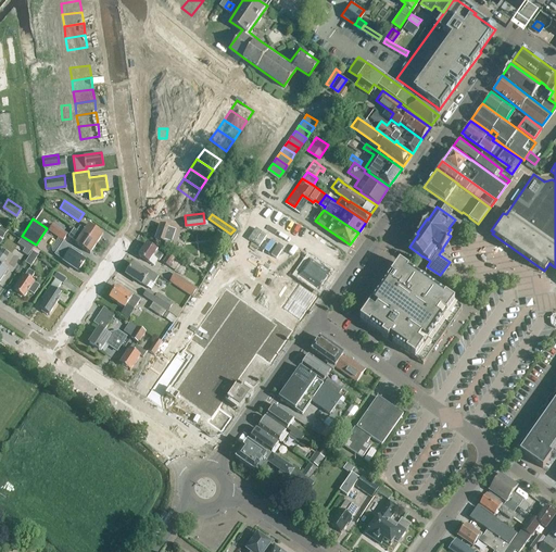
[(63,238),(67,231),(53,221),(48,228),(63,238)]
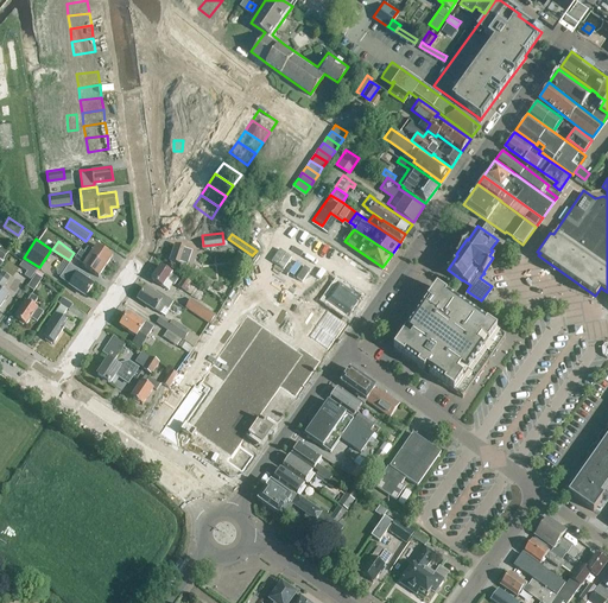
[(89,253),(106,264),(113,253),(96,242),(94,247),(88,243),(83,248),(90,252),(89,253)]
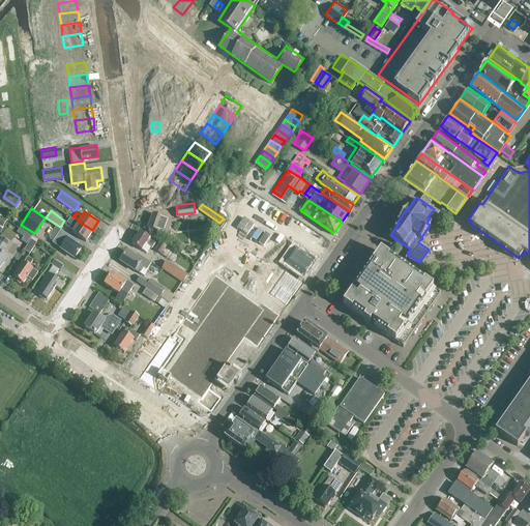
[(164,215),(152,211),(147,226),(157,229),(156,233),(166,236),(172,218),(164,215)]
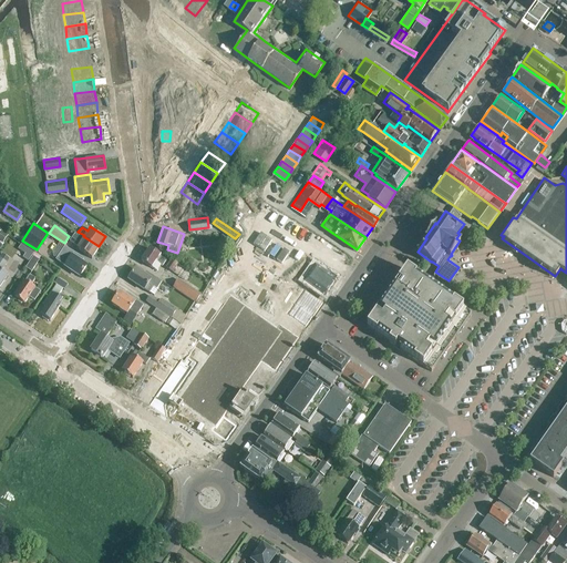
[(84,235),(78,232),(75,229),(70,238),(78,244),(76,246),(92,256),(99,246),(83,236),(84,235)]
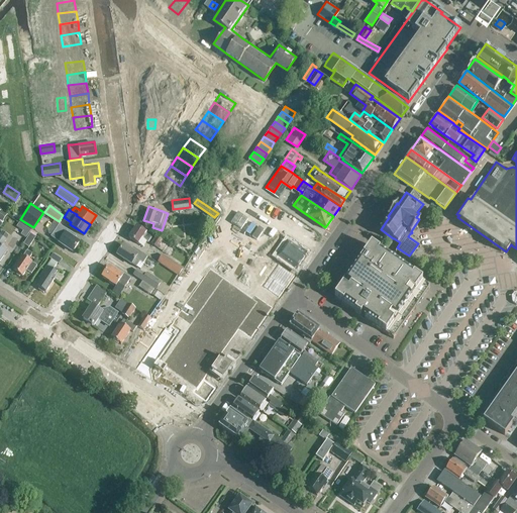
[(28,231),(31,227),(19,219),(16,224),(28,231)]
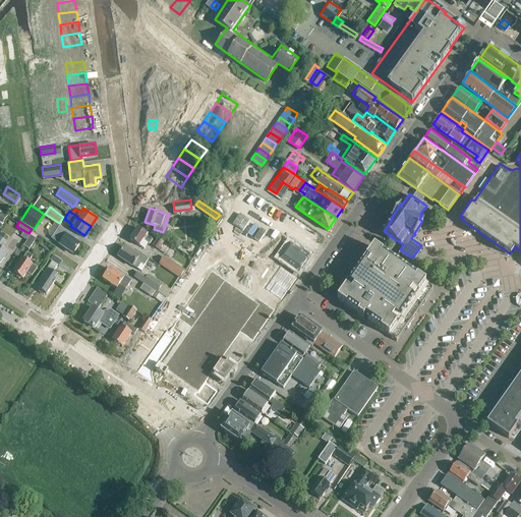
[(73,251),(79,242),(74,239),(77,235),(59,224),(51,236),(73,251)]
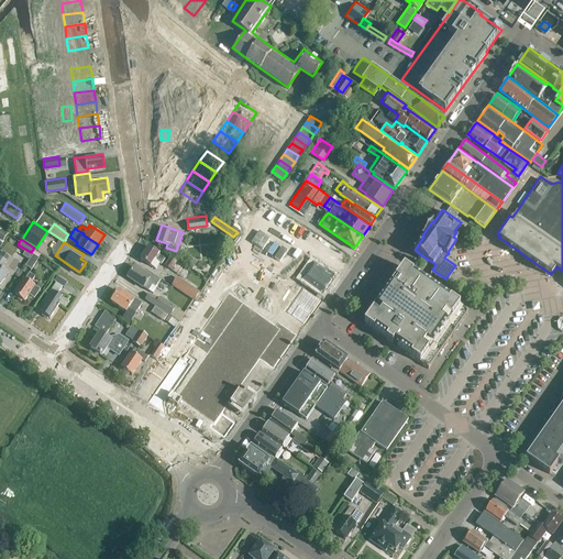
[(161,261),(164,255),(148,244),(140,256),(151,263),(155,256),(161,261)]
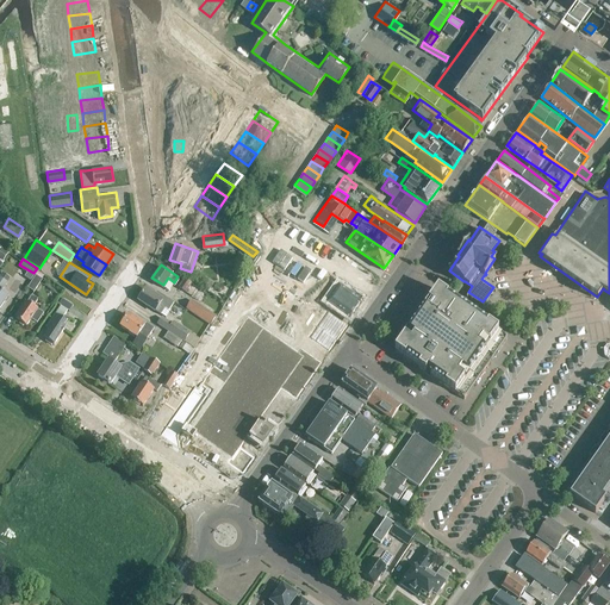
[(0,305),(8,293),(1,288),(10,274),(2,269),(0,272),(0,305)]
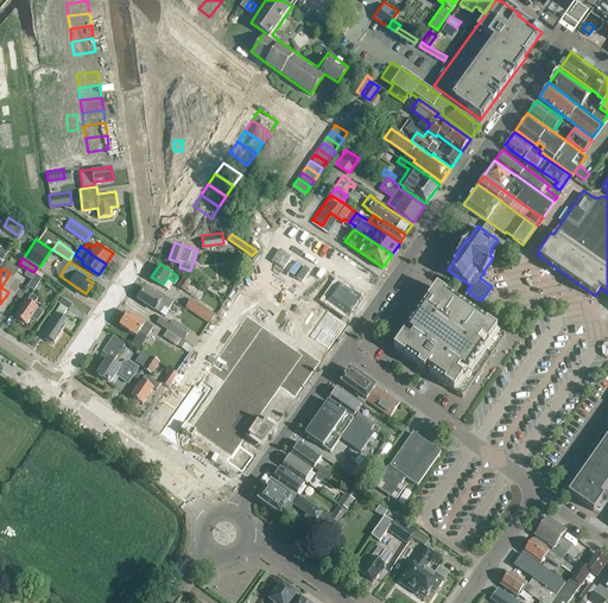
[(35,287),(43,275),(36,271),(27,284),(35,287)]
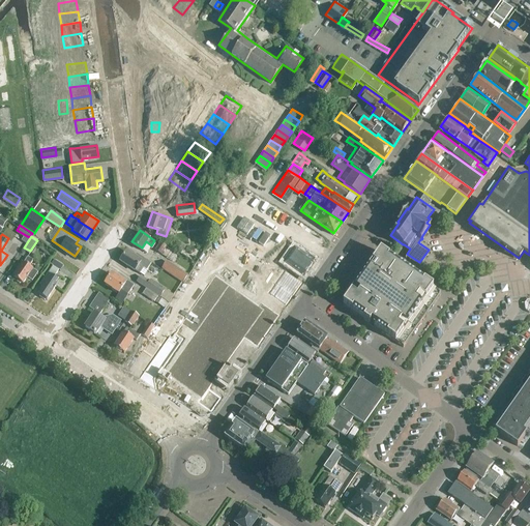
[(185,243),(177,238),(173,243),(182,249),(185,243)]
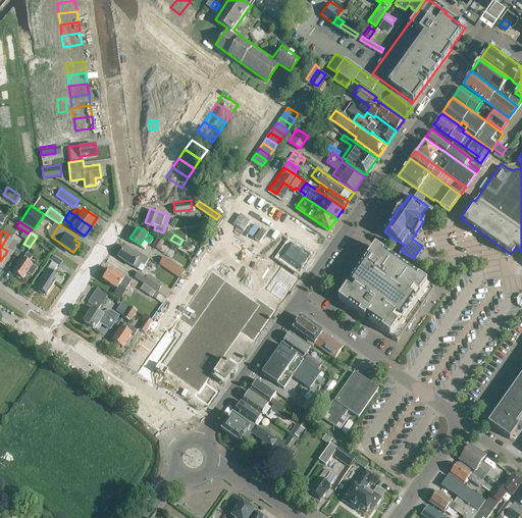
[(159,247),(164,240),(158,236),(153,243),(159,247)]
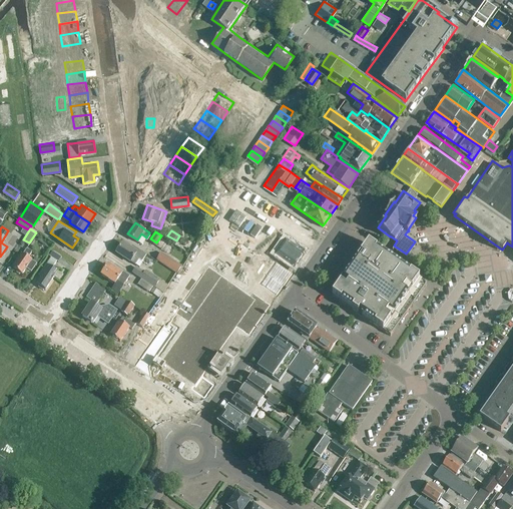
[(286,237),(276,251),(296,266),(305,251),(286,237)]
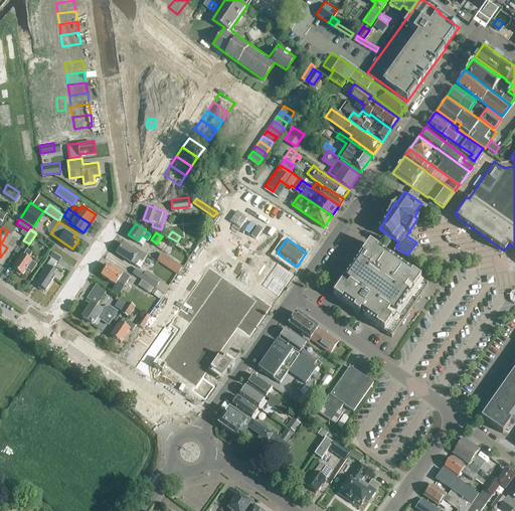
[(130,246),(123,241),(117,251),(131,261),(136,264),(136,263),(140,266),(144,260),(143,259),(147,253),(132,244),(130,246)]
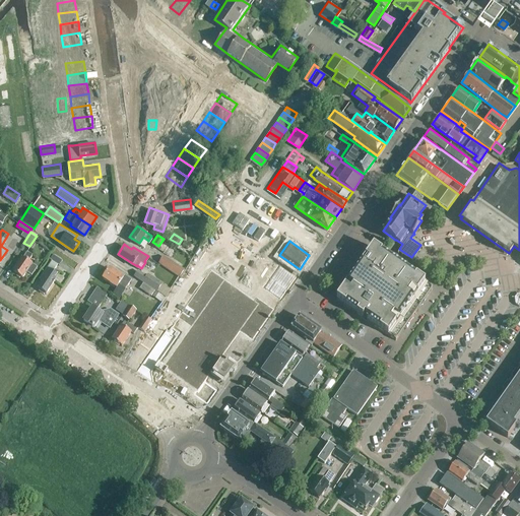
[(395,337),(432,285),(373,244),(337,297),(395,337)]
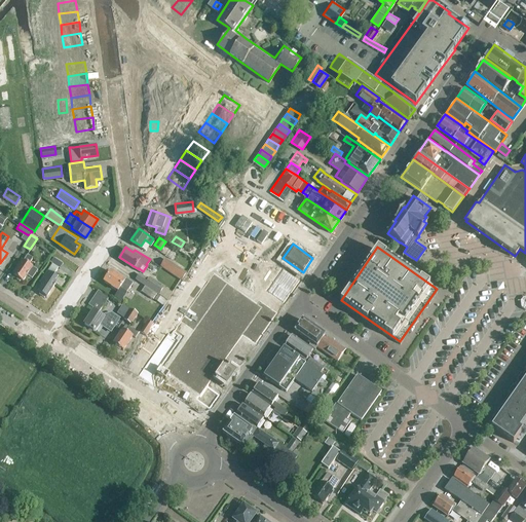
[(28,261),(32,256),(27,253),(24,259),(22,258),(12,270),(14,272),(13,273),(22,280),(27,272),(32,275),(37,267),(28,261)]
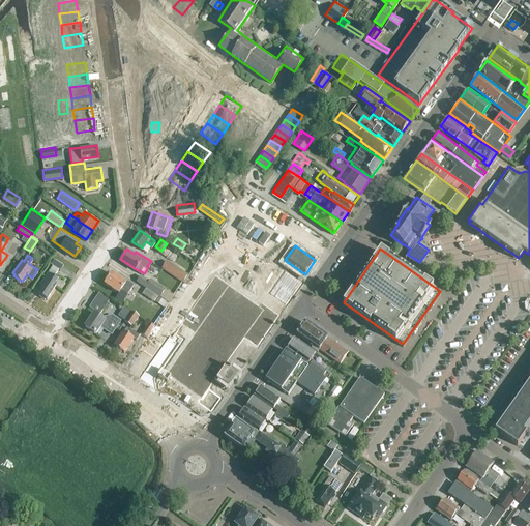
[(60,268),(64,262),(55,257),(52,262),(53,263),(39,283),(42,285),(38,292),(47,297),(57,282),(54,280),(56,276),(54,274),(59,267),(60,268)]
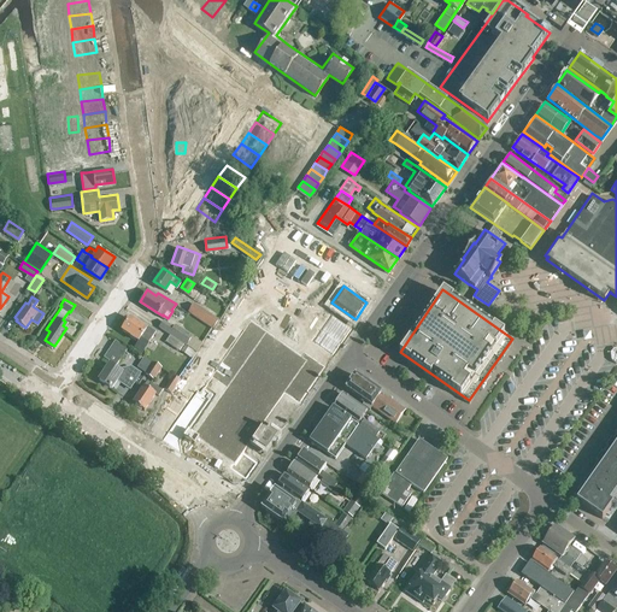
[(212,325),(218,317),(194,300),(188,310),(212,325)]
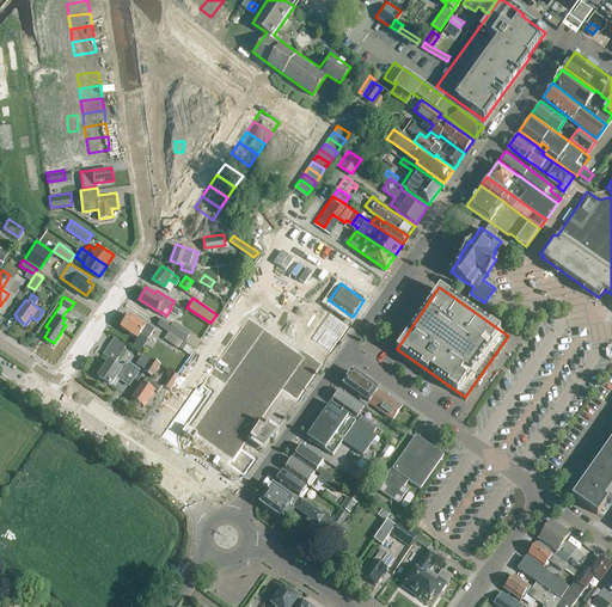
[(348,322),(329,308),(311,335),(330,349),(348,322)]
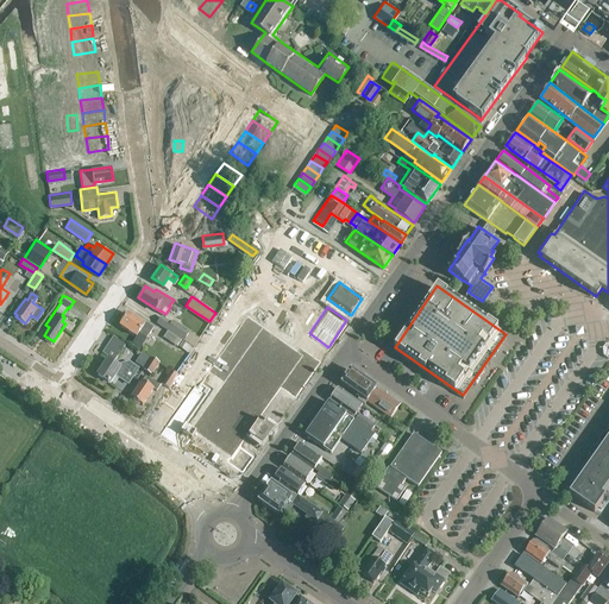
[(144,322),(129,312),(120,323),(136,334),(138,331),(146,335),(154,325),(145,319),(144,322)]
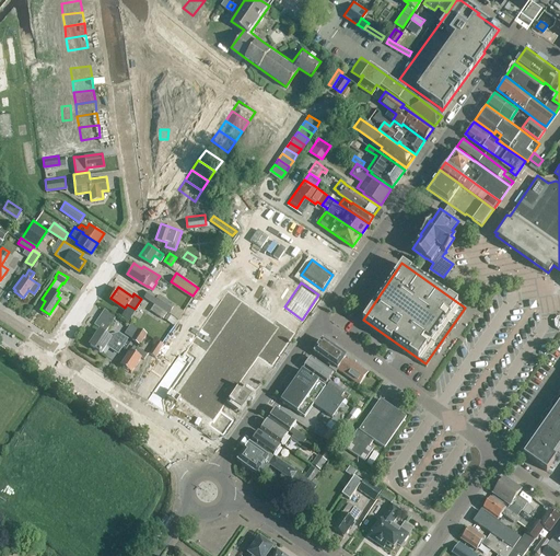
[(170,389),(166,394),(176,402),(181,395),(211,417),(208,423),(222,432),(233,417),(220,408),(225,400),(234,406),(236,403),(241,406),(242,406),(251,393),(252,391),(243,384),(242,386),(236,383),(257,354),(271,363),(294,331),(276,317),(272,321),(226,288),(181,354),(188,359),(168,387),(170,389)]
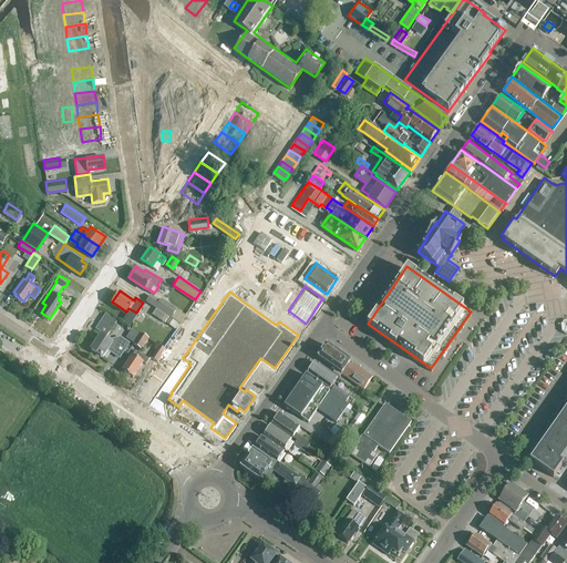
[(169,314),(168,314),(172,316),(177,307),(162,296),(160,298),(151,293),(146,298),(156,306),(169,314)]
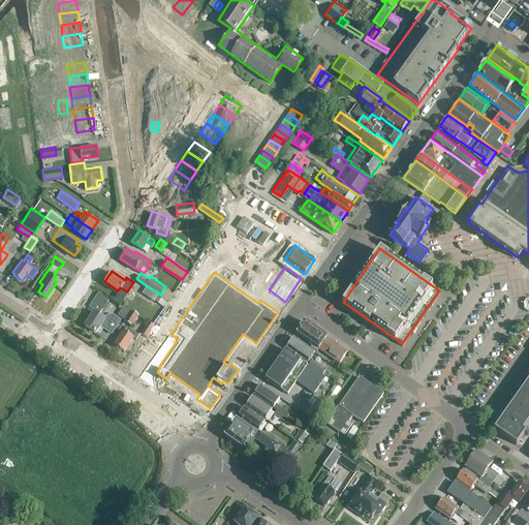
[(154,298),(157,292),(158,292),(146,285),(143,290),(154,298)]
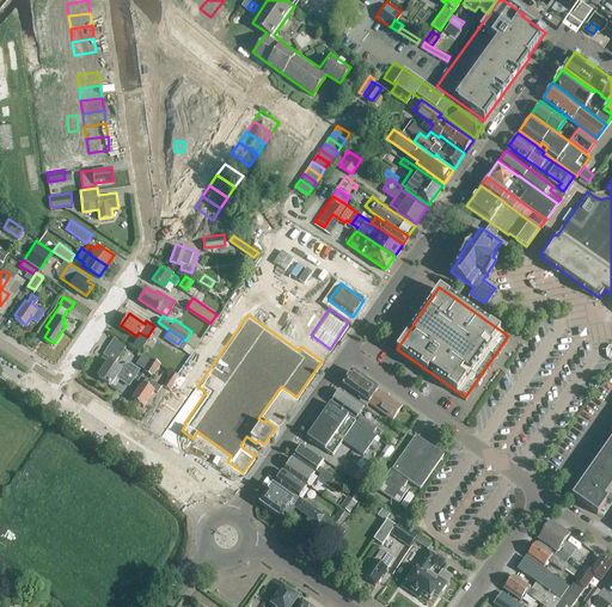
[(115,360),(127,343),(114,335),(103,351),(115,360)]
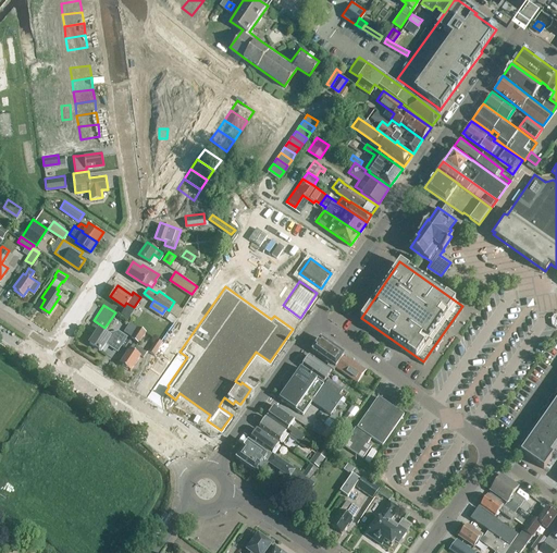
[(138,324),(131,335),(138,341),(146,330),(138,324)]
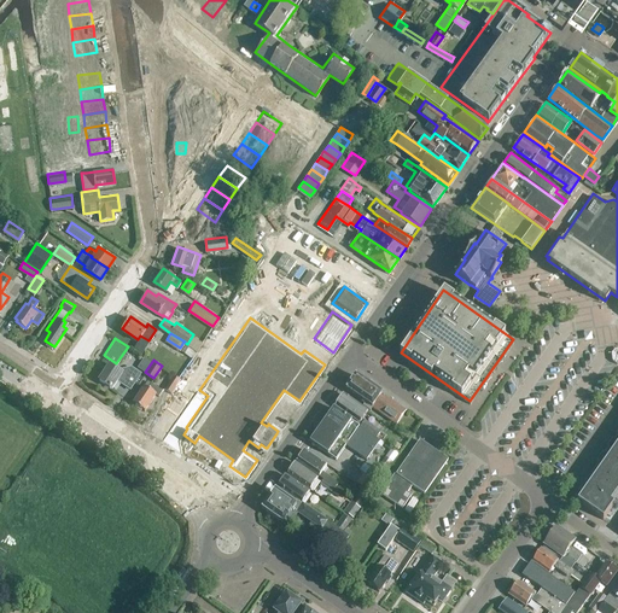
[(117,368),(109,363),(99,378),(112,386),(117,379),(130,387),(141,371),(132,363),(117,368)]
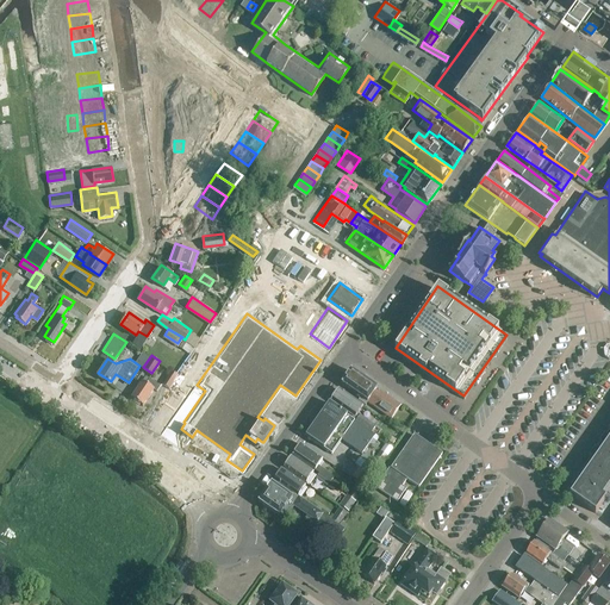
[(402,403),(393,398),(352,368),(342,381),(360,394),(359,398),(366,401),(367,399),(392,417),(402,403)]
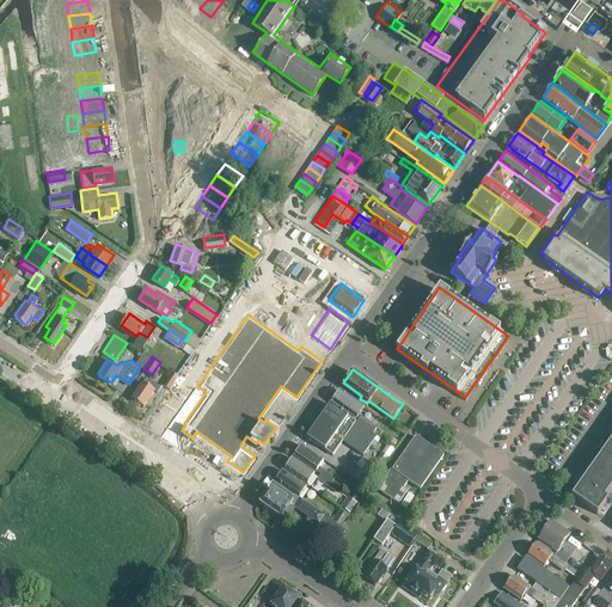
[(170,387),(178,374),(172,371),(163,384),(170,387)]
